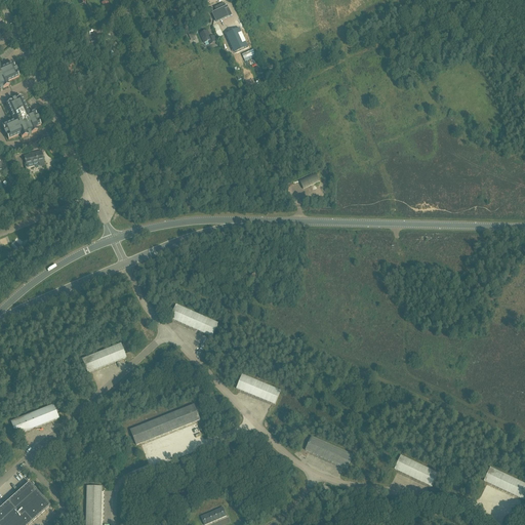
[(107,1),(102,3),(106,13),(112,10),(107,1)]
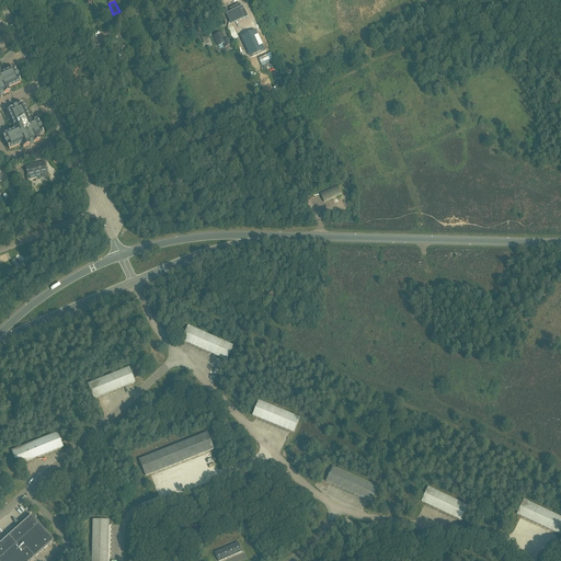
[(243,7),(227,14),(229,20),(231,24),(248,16),(244,9),(243,7)]
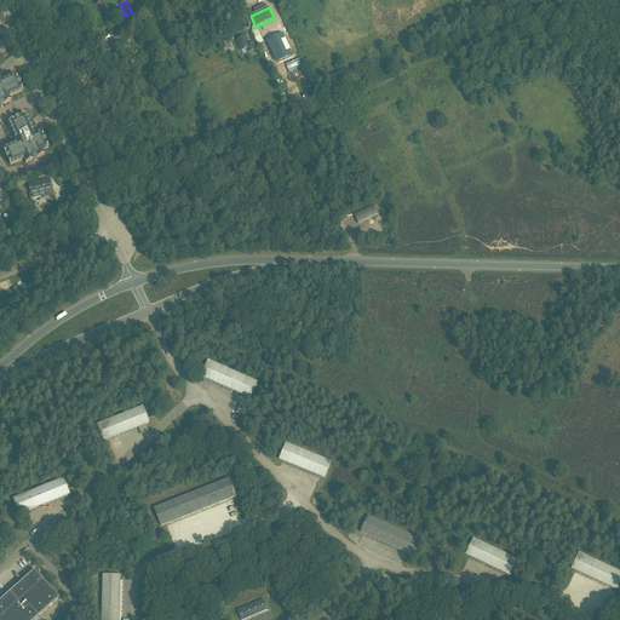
[(268,41),(277,64),(294,56),(292,51),(287,39),(286,39),(283,34),(268,41)]
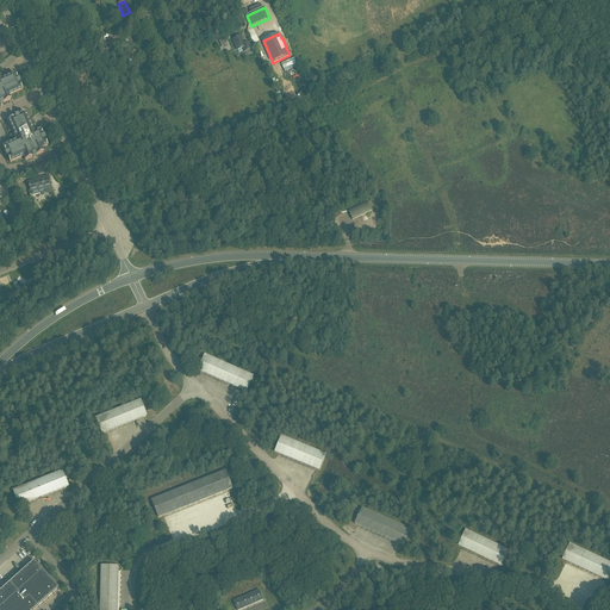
[(246,51),(253,49),(249,42),(246,44),(242,36),(234,39),(238,50),(243,48),(246,51)]
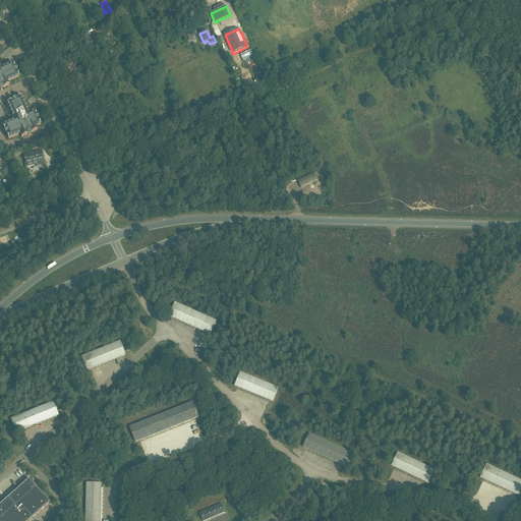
[(0,90),(0,91),(2,90),(2,89),(3,89),(9,85),(7,82),(18,77),(16,72),(15,71),(16,71),(15,69),(14,69),(14,68),(12,63),(1,68),(0,66),(0,90)]
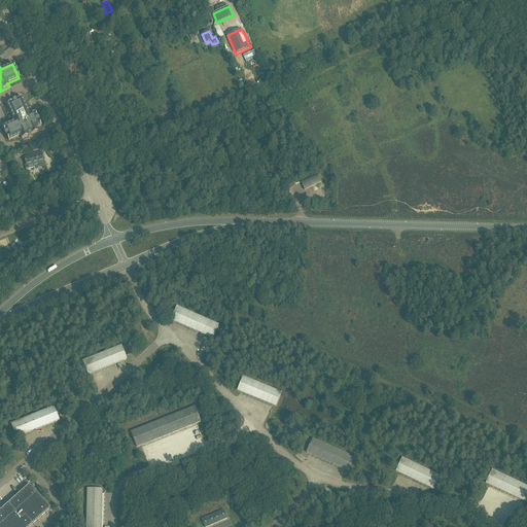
[(6,105),(13,121),(2,127),(4,133),(5,132),(5,133),(4,134),(5,136),(6,135),(6,136),(8,141),(20,136),(22,139),(28,137),(28,136),(29,137),(31,136),(30,135),(31,135),(37,133),(36,129),(41,127),(38,121),(37,120),(38,120),(38,118),(37,118),(36,118),(37,117),(34,112),(29,115),(22,98),(15,101),(14,101),(12,101),(13,102),(12,103),(12,102),(6,105)]
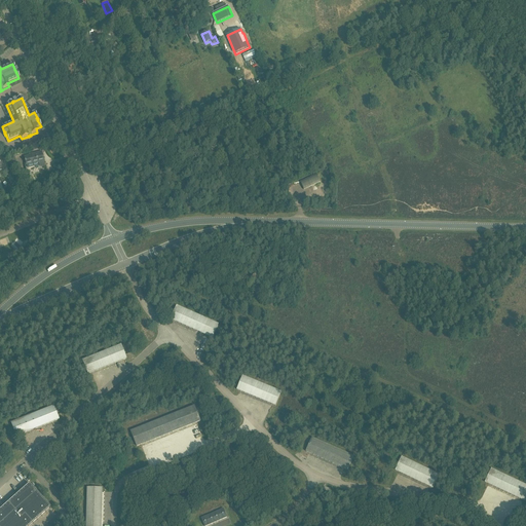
[(29,157),(24,158),(25,161),(26,165),(27,164),(28,168),(36,166),(36,168),(38,168),(38,166),(38,165),(38,164),(39,163),(39,162),(43,162),(41,153),(28,155),(29,157)]
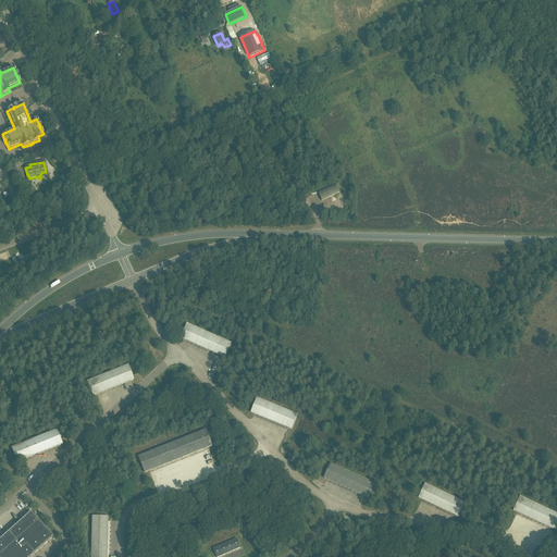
[(12,184),(7,186),(11,196),(12,196),(13,197),(16,196),(12,184)]
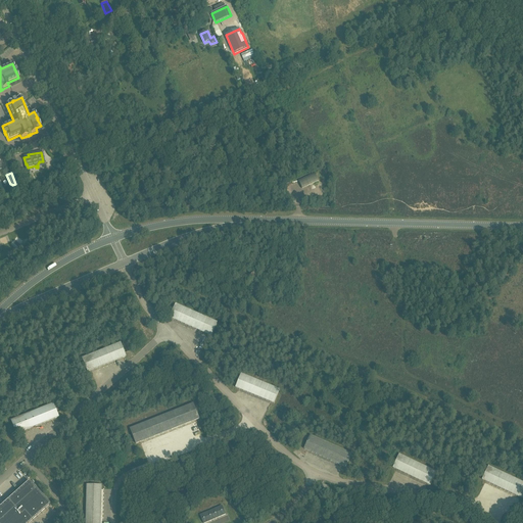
[(170,319),(211,337),(218,323),(176,304),(170,319)]
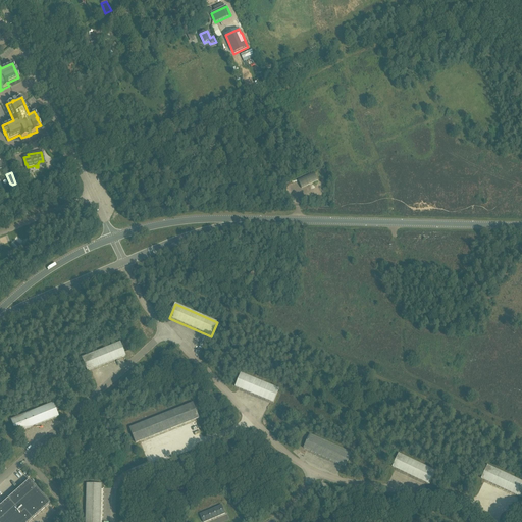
[(87,372),(125,357),(119,343),(81,358),(87,372)]
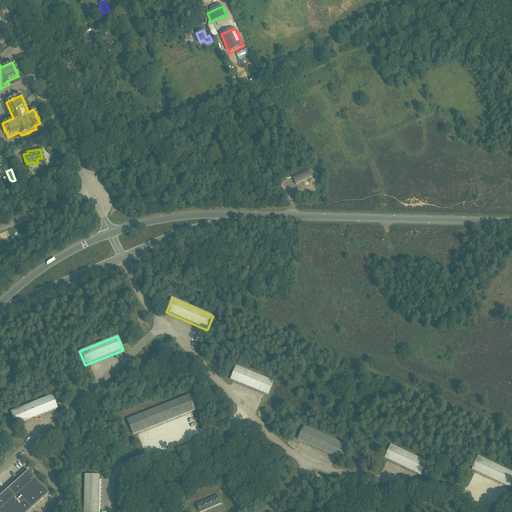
[(230,380),(268,396),(274,381),(236,366),(230,380)]
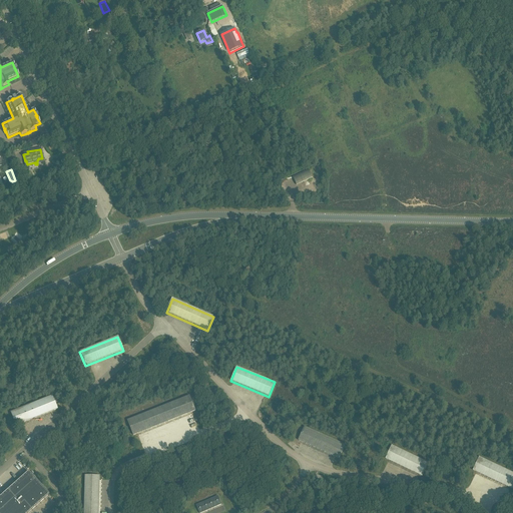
[(16,427),(57,410),(51,396),(10,413),(16,427)]
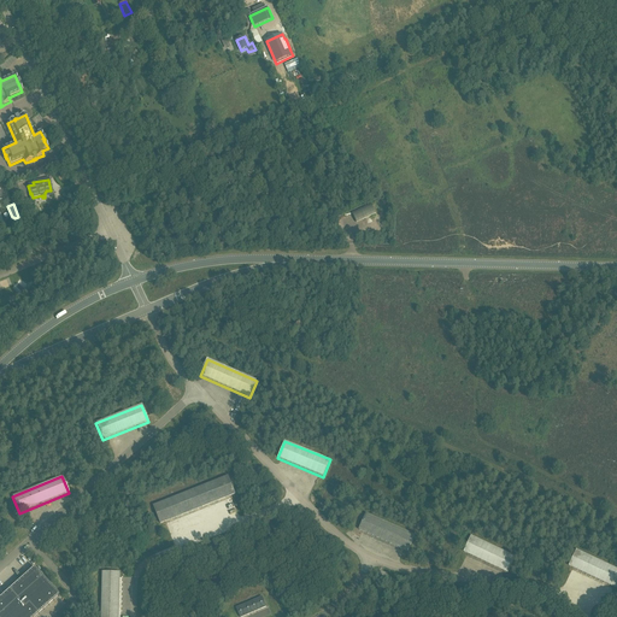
[(160,526),(235,495),(228,476),(153,506),(160,526)]
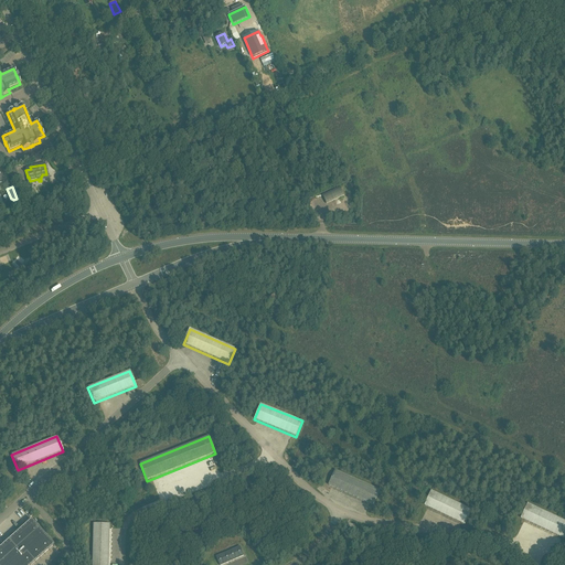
[(328,486),(373,505),(381,490),(336,470),(328,486)]
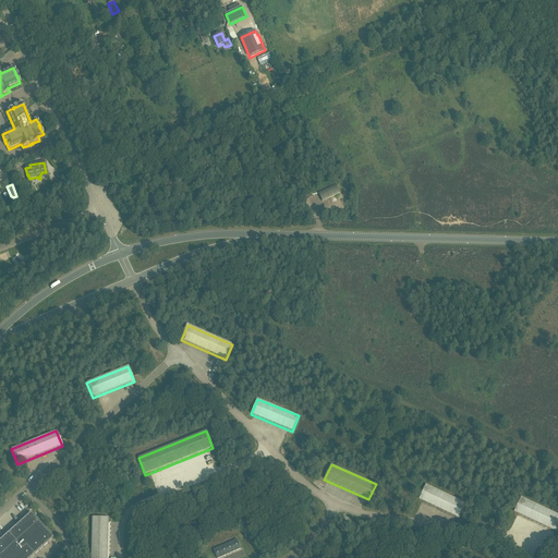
[(420,500),(459,519),(466,504),(426,485),(420,500)]
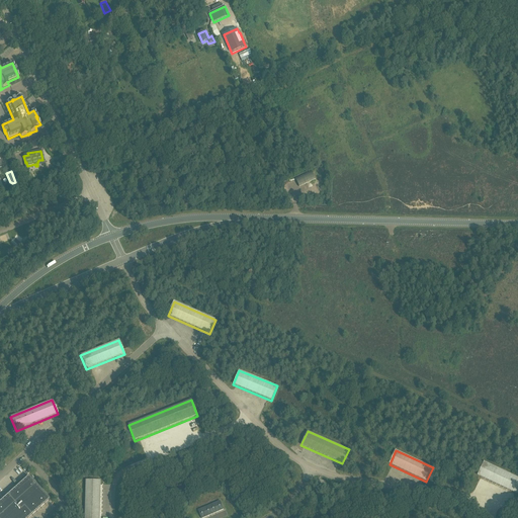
[(478,476),(517,494),(517,478),(484,461),(478,476)]
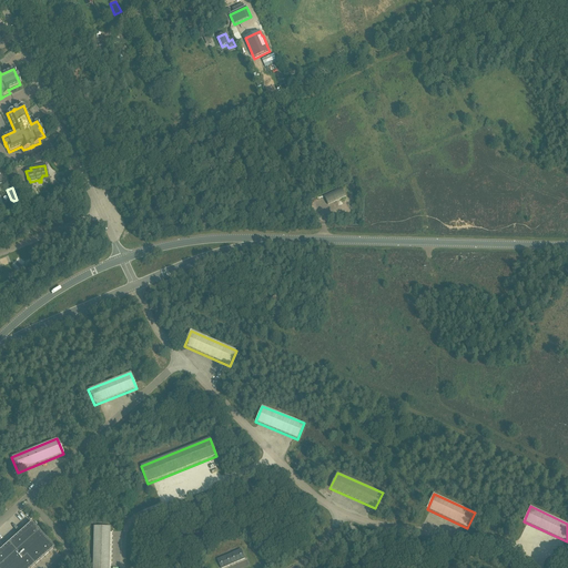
[(0,567),(31,567),(34,565),(53,548),(54,548),(54,547),(31,523),(30,523),(0,549),(0,567)]
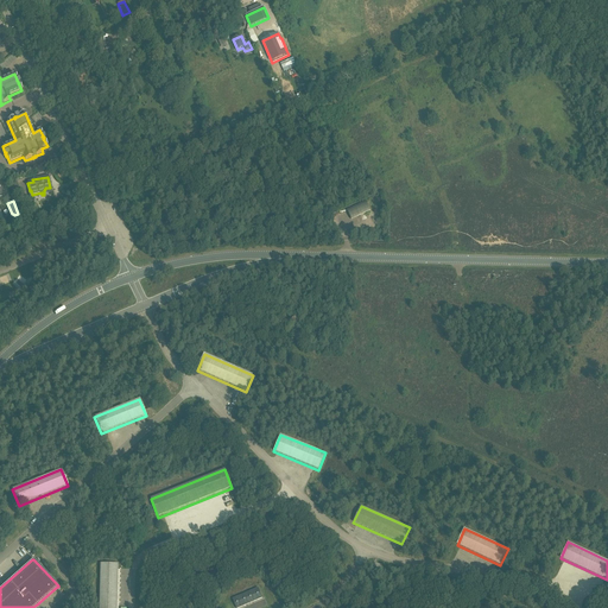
[(116,607),(118,564),(100,564),(99,607),(116,607)]
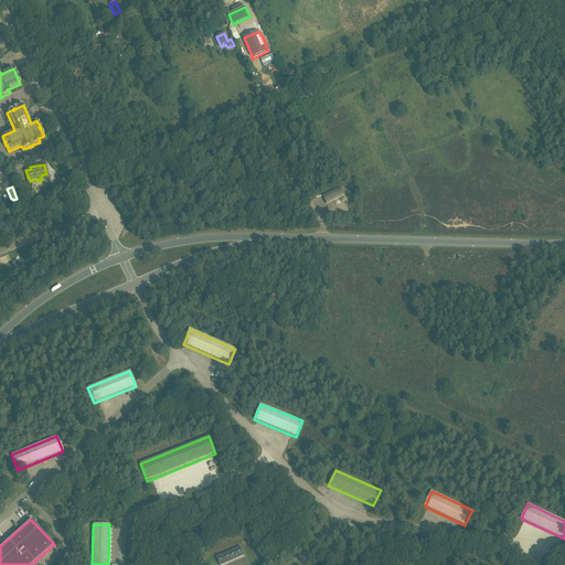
[(223,564),(244,556),(240,546),(216,556),(219,564),(223,564)]
